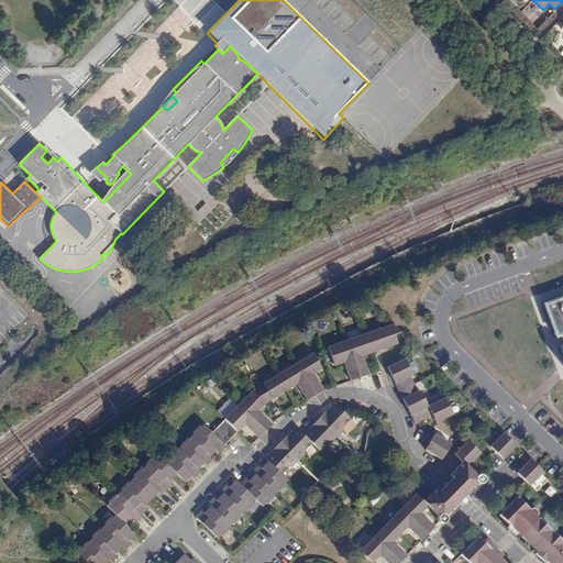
[(562,299),(547,306),(558,339),(562,337),(562,346),(561,349),(562,353),(562,299)]
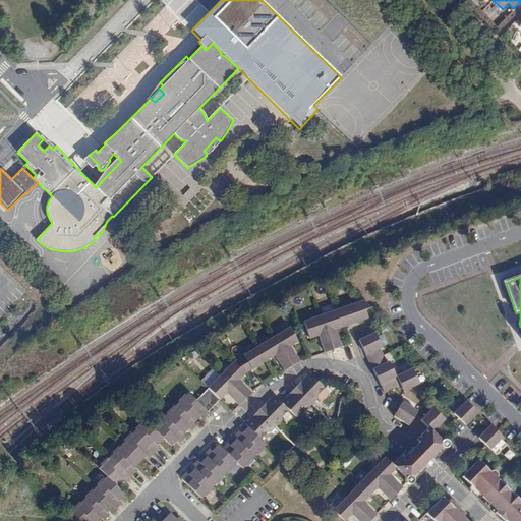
[(365,309),(370,307),(364,301),(363,300),(338,309),(344,327),(368,317),(365,309)]
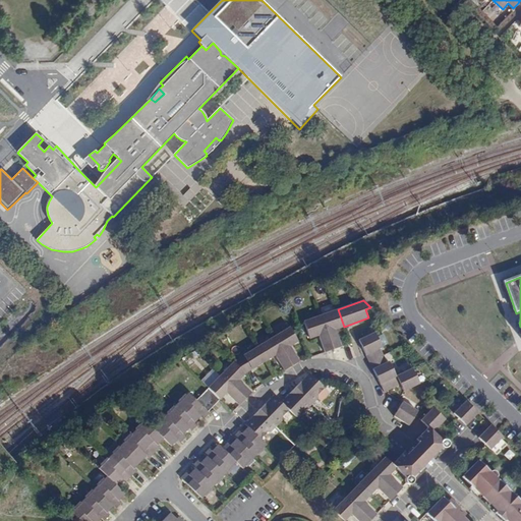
[(335,330),(344,327),(338,309),(321,315),(333,350),(341,347),(335,330)]
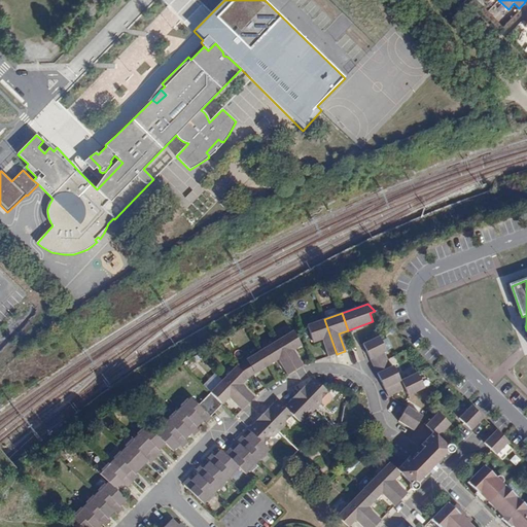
[(328,357),(337,354),(324,319),(307,325),(313,343),(322,340),(328,357)]
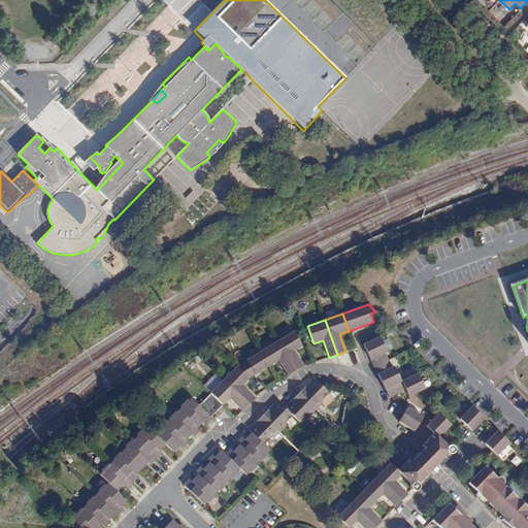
[(293,332),(277,341),(296,371),(303,366),(294,351),(302,347),(293,332)]
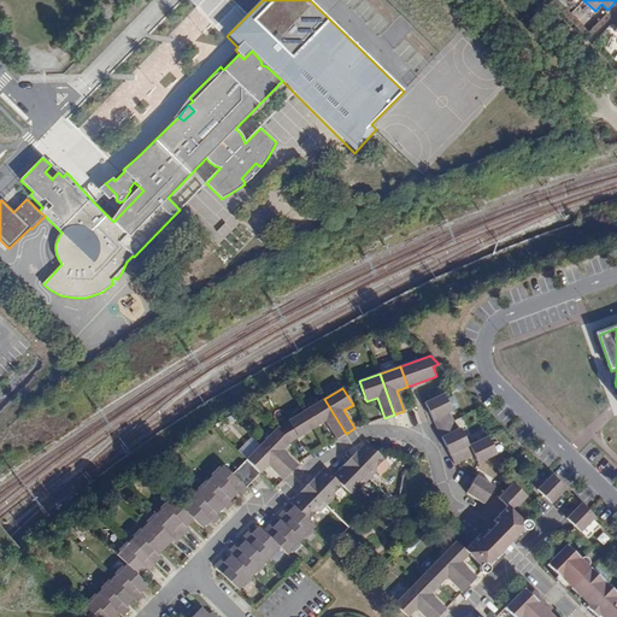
[(438,429),(454,422),(450,413),(453,412),(444,394),(425,403),(433,418),(438,429)]
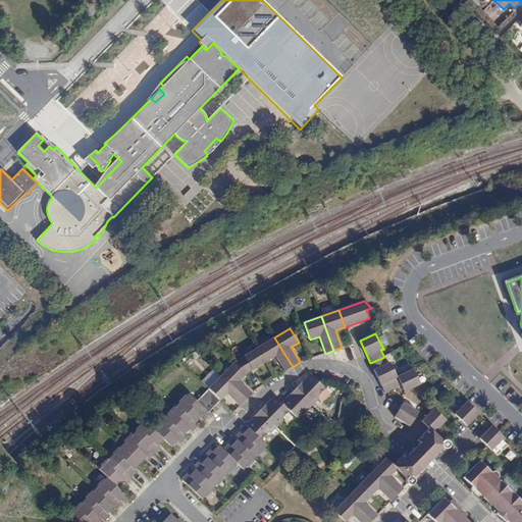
[(274,337),(259,347),(268,361),(275,356),(284,372),(293,367),(274,337)]
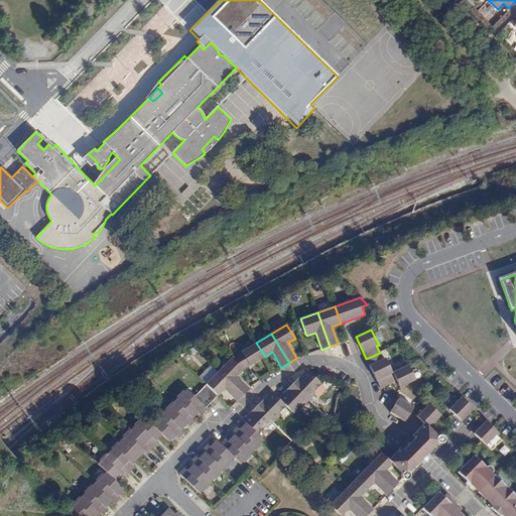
[(241,353),(232,359),(243,370),(265,357),(256,343),(241,352),(241,353)]
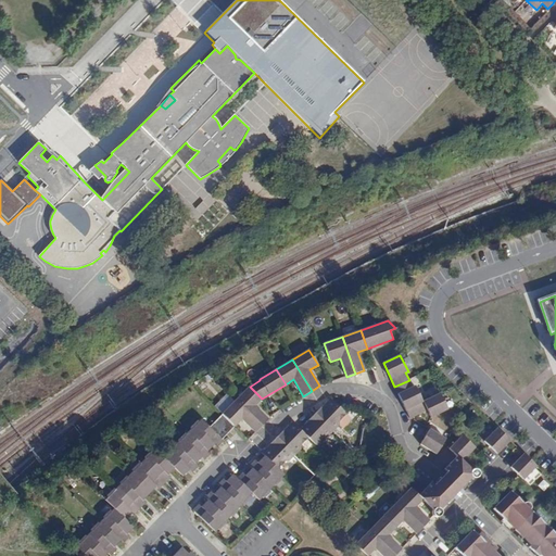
[(413,387),(409,380),(394,387),(400,396),(405,409),(422,402),(415,386),(413,387)]
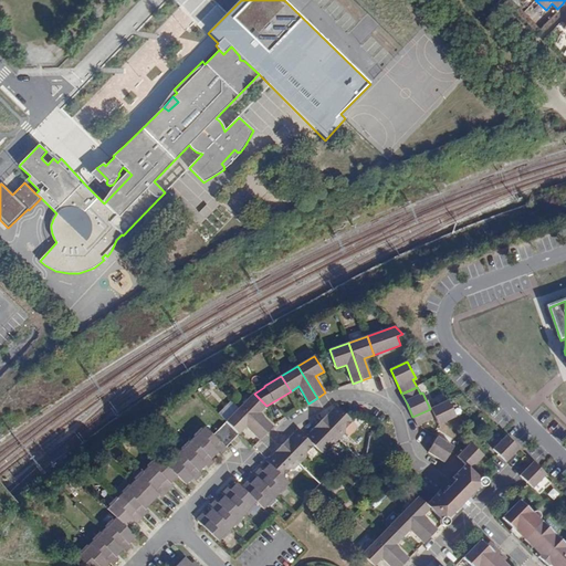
[(254,394),(240,407),(266,433),(273,427),(260,412),(266,406),(254,394)]
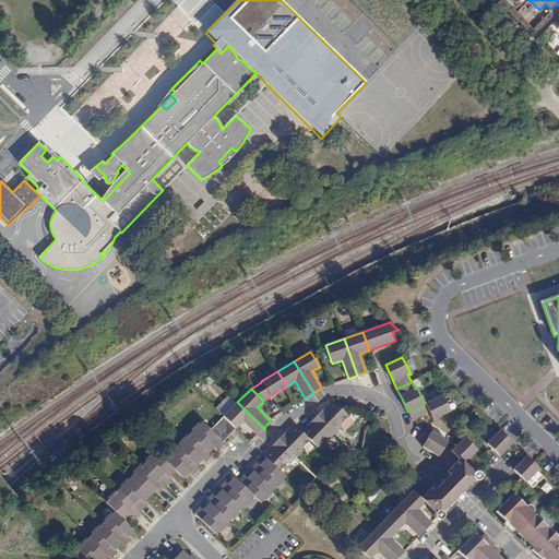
[(442,395),(425,404),(407,412),(411,417),(412,421),(427,414),(425,411),(428,408),(433,420),(450,412),(442,395)]
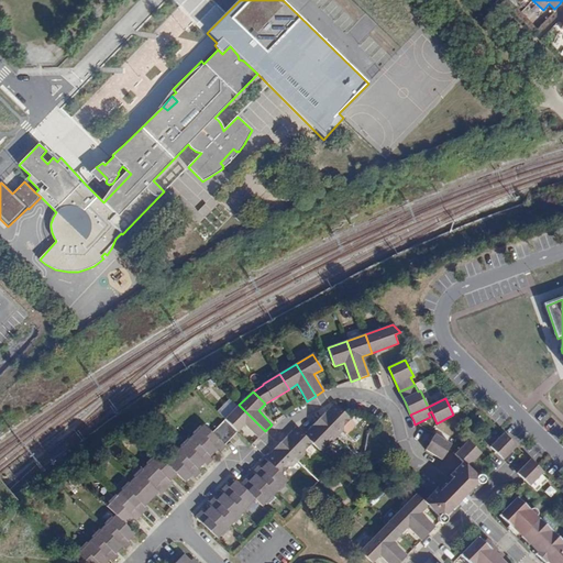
[(326,412),(319,419),(338,437),(343,430),(344,427),(351,419),(334,404),(326,412)]
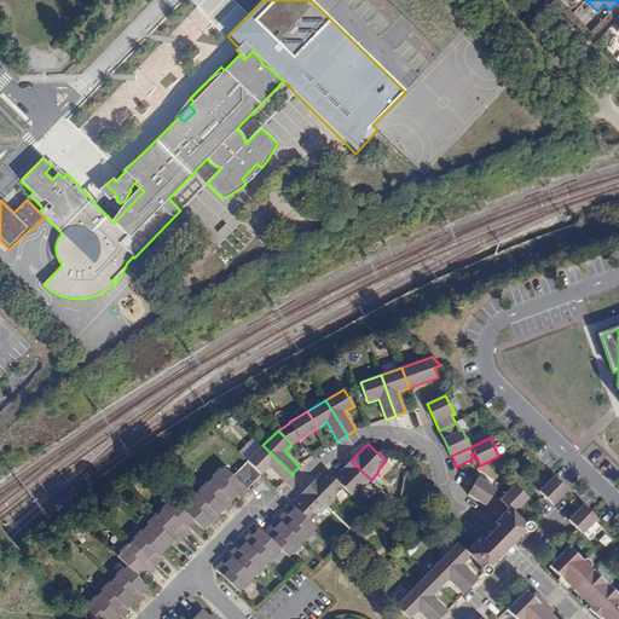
[(262,445),(248,461),(250,463),(261,475),(268,467),(284,482),(291,474),(262,445)]
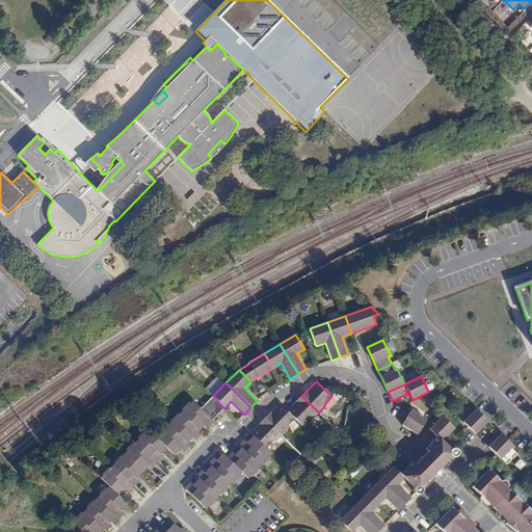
[(294,403),(287,410),(295,419),(302,426),(310,419),(313,419),(319,413),(301,396),(294,403)]
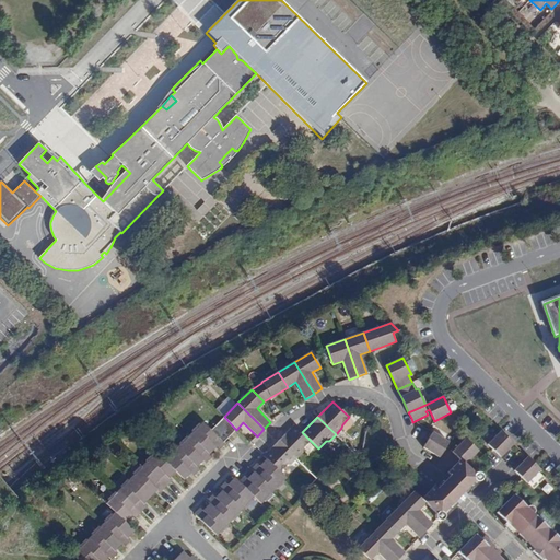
[(236,430),(226,419),(212,433),(223,443),(236,430)]
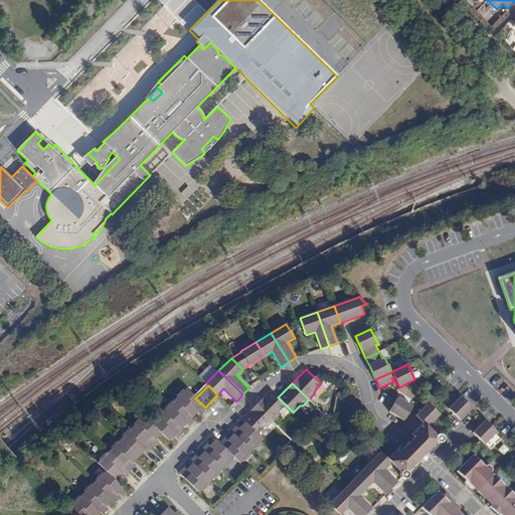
[(205,407),(195,398),(186,388),(174,400),(191,416),(197,410),(200,413),(206,408),(205,407)]
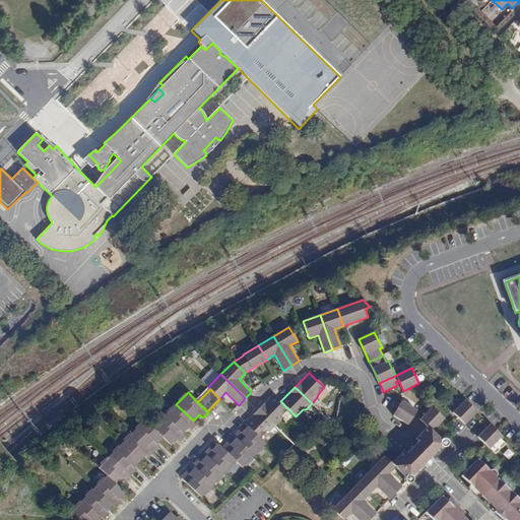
[(266,402),(259,409),(276,426),(281,419),(281,416),(288,409),(280,401),(273,394),(266,402)]
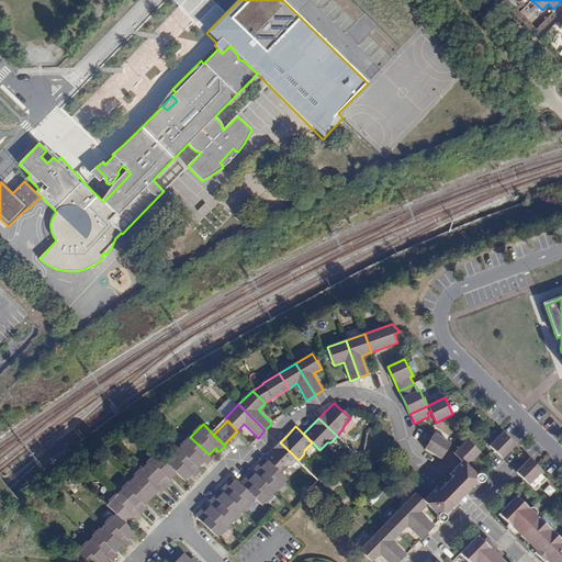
[(516,446),(503,433),(490,447),(503,459),(516,446)]
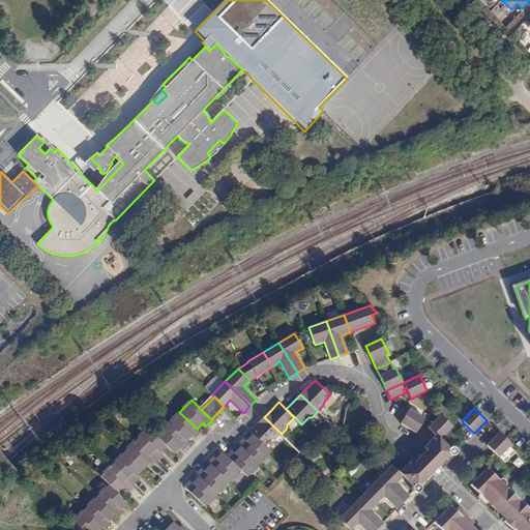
[(410,409),(401,423),(416,433),(424,418),(417,414),(410,409)]
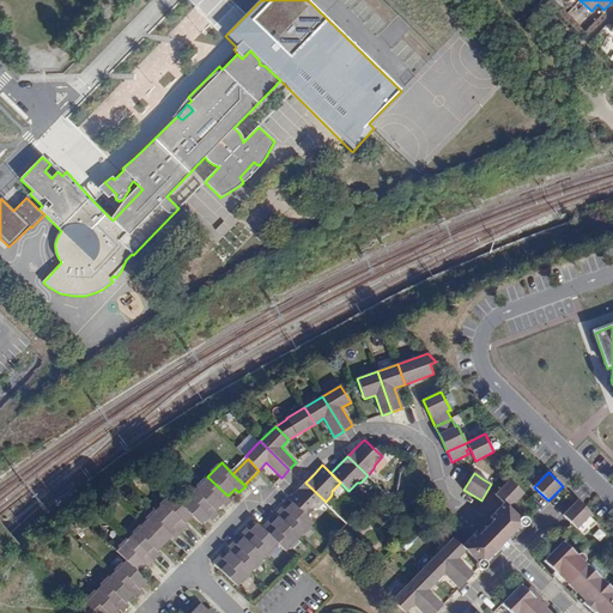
[(228,496),(207,477),(194,491),(213,510),(220,503),(225,507),(231,499),(228,496)]
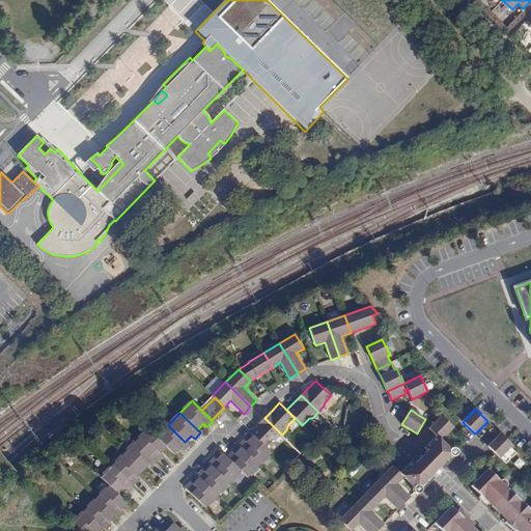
[(429,428),(437,437),(441,441),(453,427),(447,422),(442,416),(429,428)]
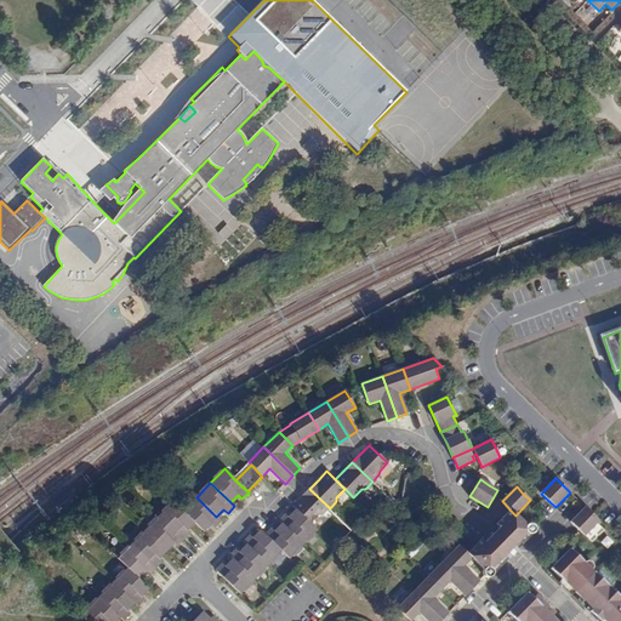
[(300,497),(292,506),(296,511),(311,524),(318,516),(323,516),(330,508),(309,489),(300,497)]
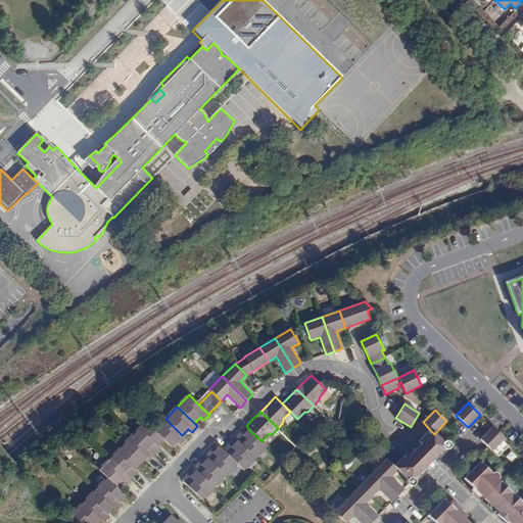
[(182,435),(165,419),(153,431),(162,439),(171,446),(177,440),(180,444),(186,438),(182,435)]
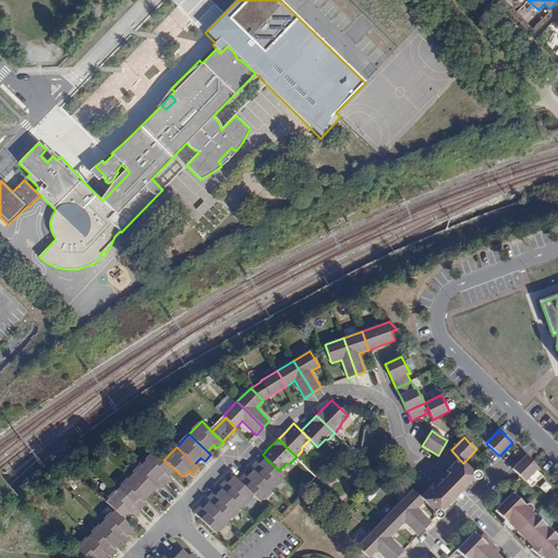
[(155,451),(143,464),(165,485),(171,478),(167,475),(173,469),(164,460),(155,451)]
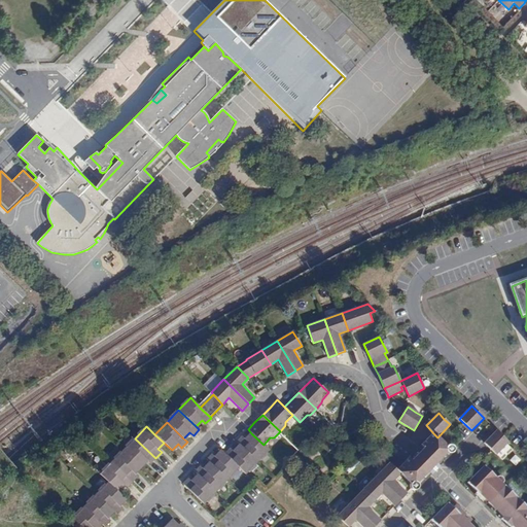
[(496,455),(508,442),(496,430),(484,443),(488,447),(496,455)]
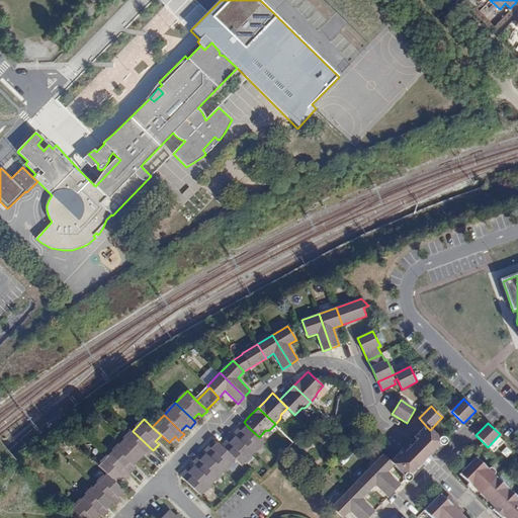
[(259,437),(247,426),(244,429),(242,432),(238,428),(233,434),(236,437),(253,453),(264,442),(259,437)]
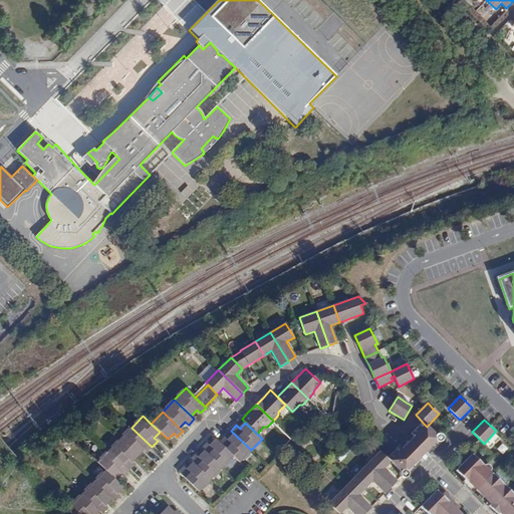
[(427,427),(423,423),(412,434),(414,437),(428,450),(437,442),(440,442),(442,441),(443,438),(442,435),(439,434),(436,435),(427,427)]
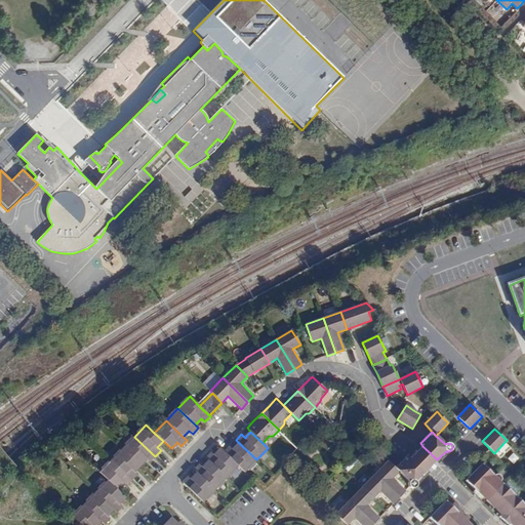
[(134,437),(123,448),(139,465),(146,458),(150,461),(155,456),(134,437)]
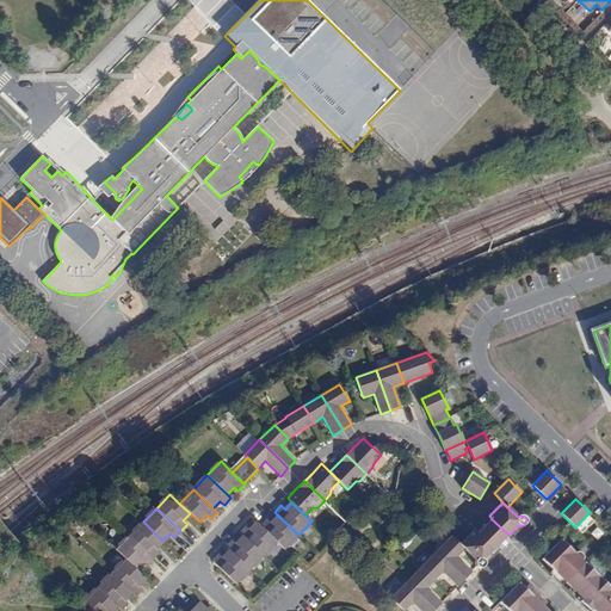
[(298,535),(278,516),(275,519),(271,523),(266,519),(260,525),(277,542),(284,549),(298,535)]
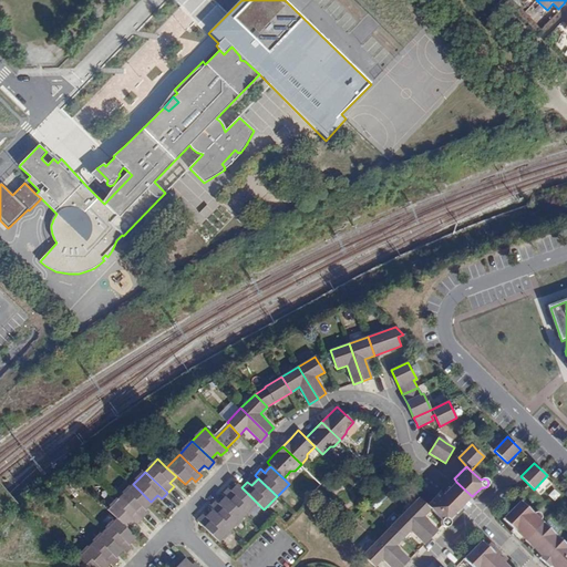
[(472,496),(456,482),(449,491),(443,496),(459,511),(464,505),(472,496)]
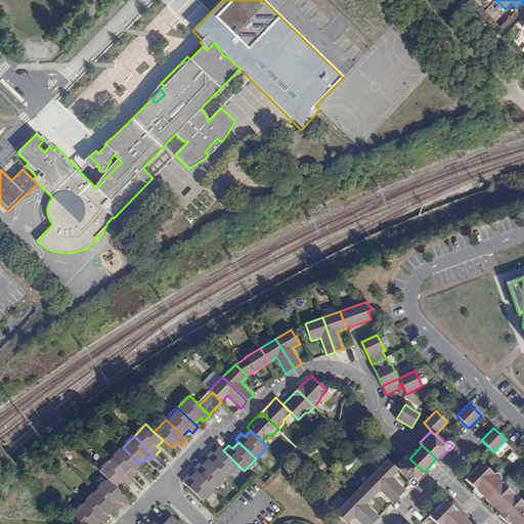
[(123,447),(111,460),(131,480),(137,474),(133,470),(139,464),(123,447)]
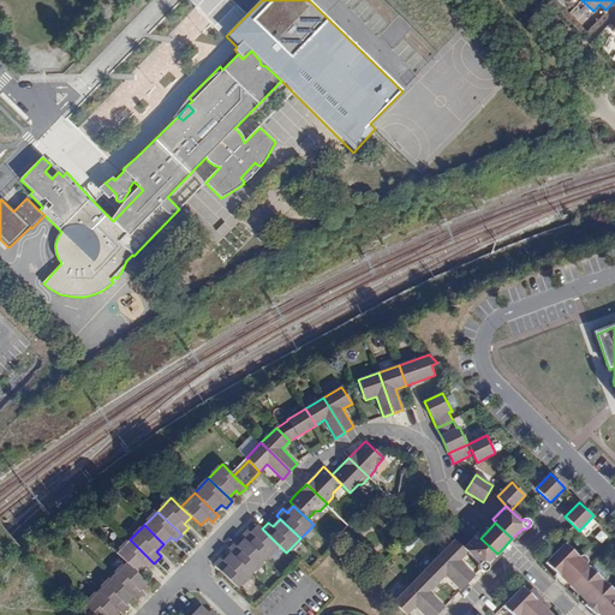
[(279,545),(262,529),(260,526),(256,529),(251,533),(248,529),(240,536),(245,539),(266,560),(279,545)]
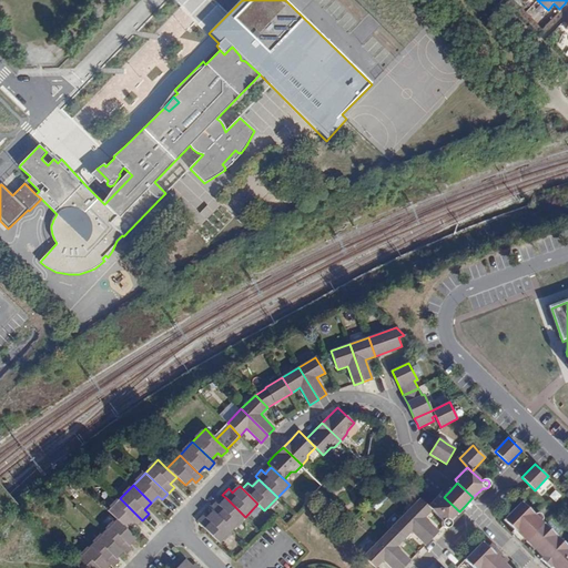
[(459,511),(444,497),(440,494),(428,507),(433,510),(443,520),(442,524),(443,527),(446,528),(449,527),(450,524),(449,521),(455,516),(459,511)]
